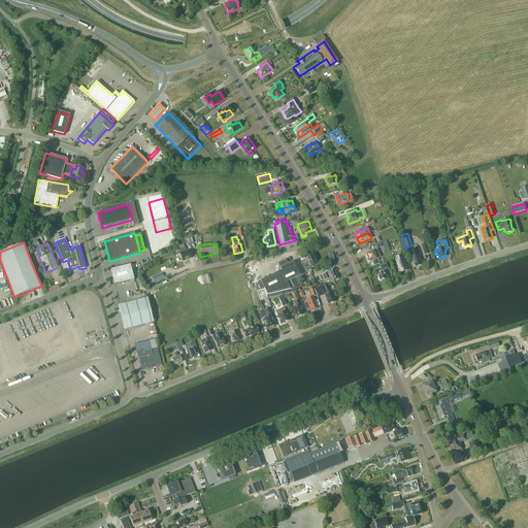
[(426,243),(421,245),(424,256),(430,254),(426,243)]
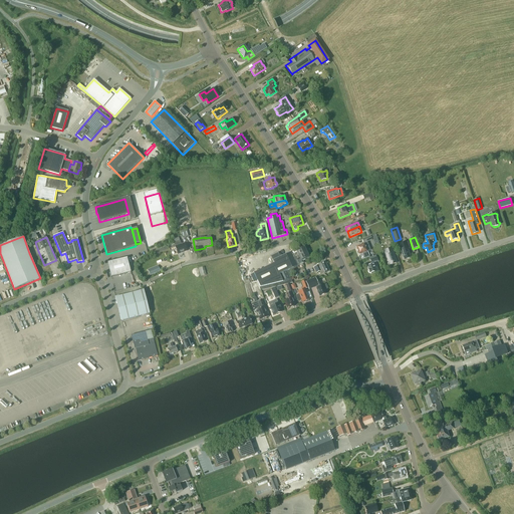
[(178,254),(187,251),(184,243),(181,244),(180,241),(179,238),(173,240),(174,243),(168,245),(170,249),(175,247),(178,254)]
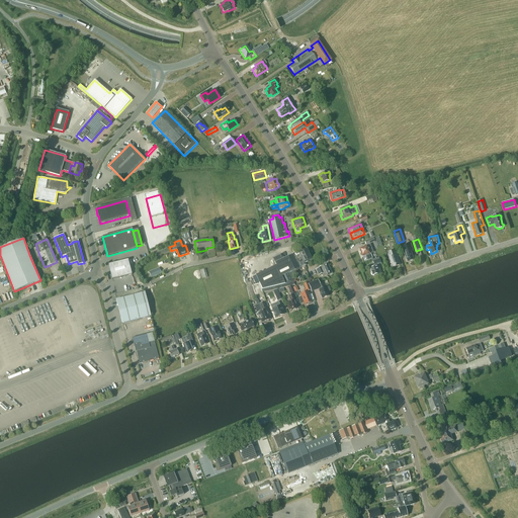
[(412,260),(414,259),(411,252),(413,251),(411,243),(402,246),(405,257),(406,257),(407,261),(411,260),(411,261),(412,260)]
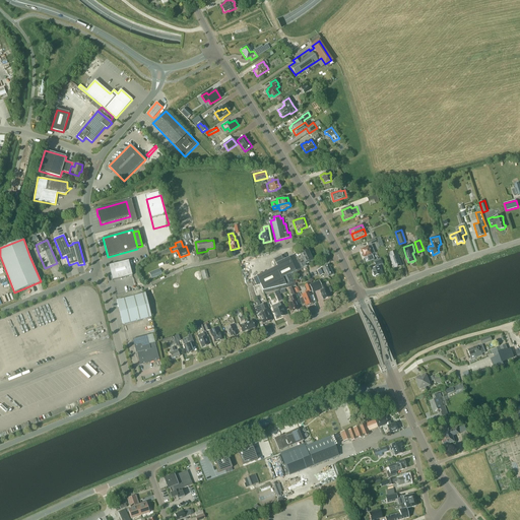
[(363,256),(364,257),(372,254),(371,253),(374,252),(372,247),(369,248),(368,247),(361,250),(363,254),(362,255),(363,256)]
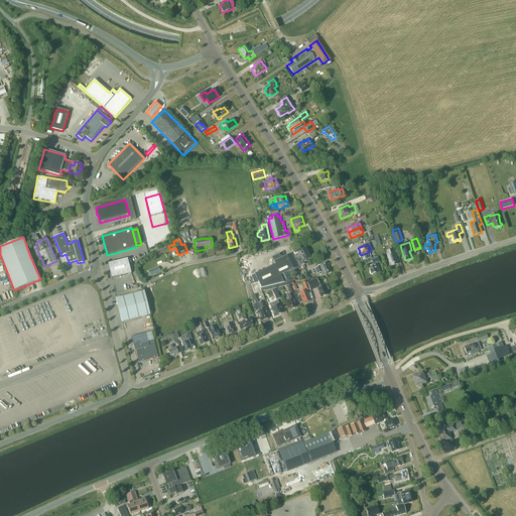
[(167,247),(154,252),(155,256),(168,251),(167,247)]
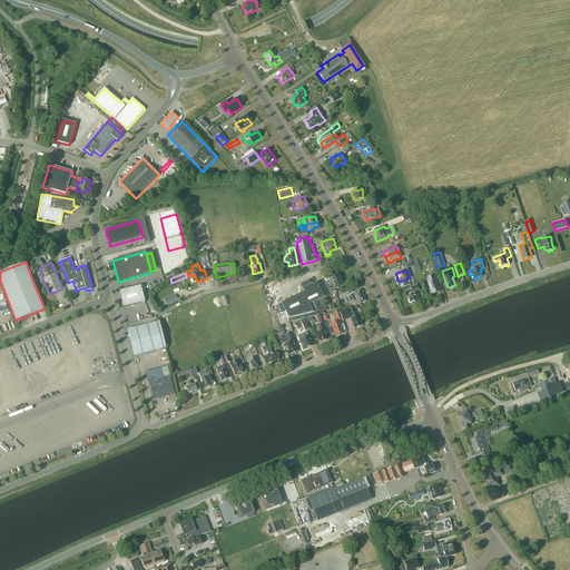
[(340,279),(336,273),(332,275),(332,274),(327,276),(324,277),(326,282),(324,282),(326,286),(340,279)]
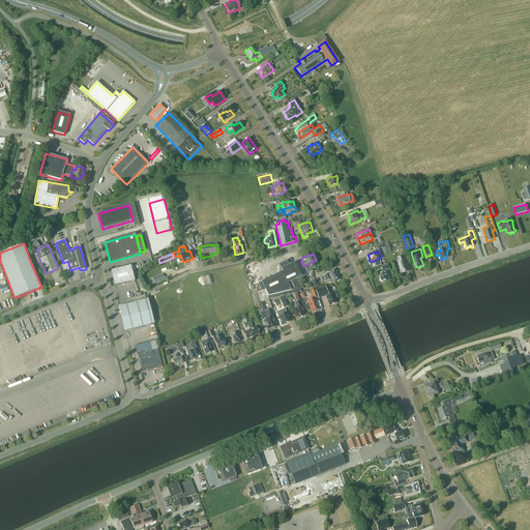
[(280,264),(283,271),(262,282),(268,296),(267,296),(268,299),(301,292),(297,283),(300,282),(299,278),(307,275),(306,274),(303,266),(301,262),(300,260),(289,265),(287,261),(280,264)]
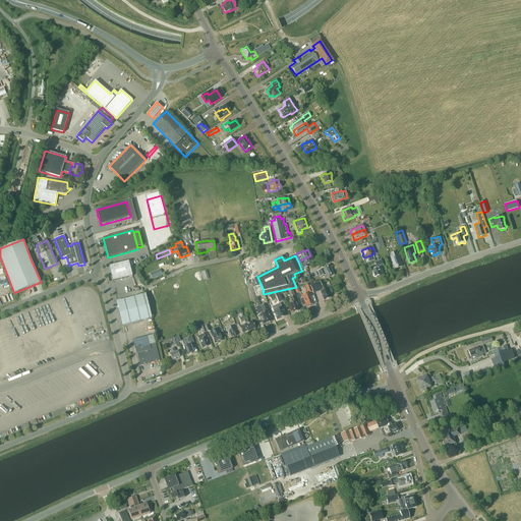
[(310,255),(298,262),(301,270),(302,270),(308,267),(306,265),(309,264),(309,263),(312,261),(310,255)]
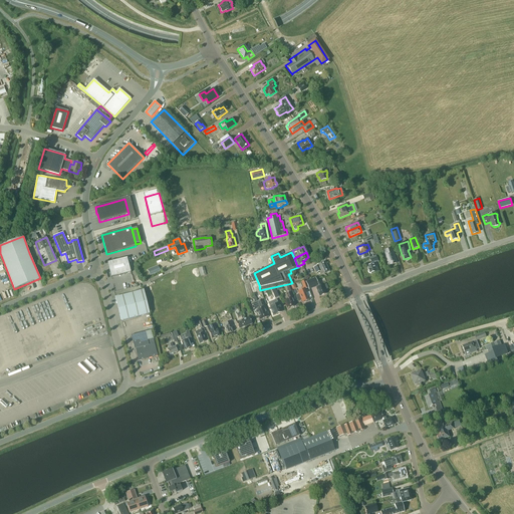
[(386,255),(390,265),(397,263),(393,252),(386,255)]
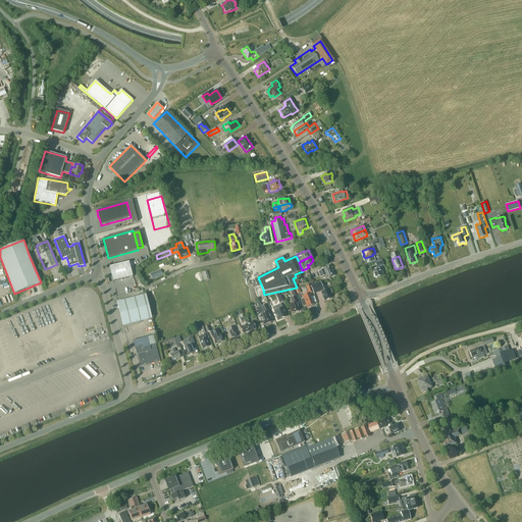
[(383,266),(382,262),(381,260),(375,262),(377,268),(374,269),(375,269),(373,270),(374,273),(373,273),(373,274),(373,275),(374,276),(375,277),(379,276),(379,277),(382,276),(384,275),(381,267),(383,266)]
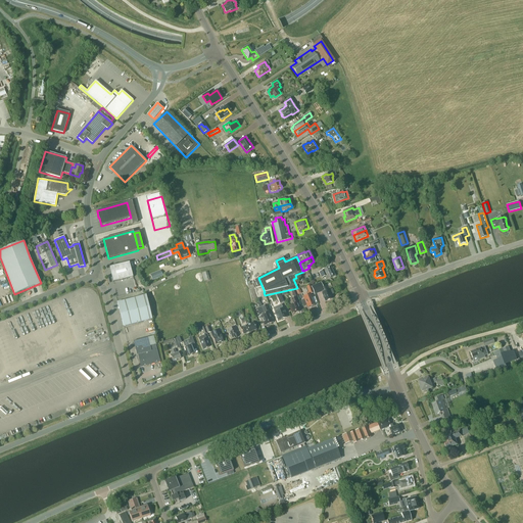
[(136,276),(132,262),(111,267),(115,281),(136,276)]
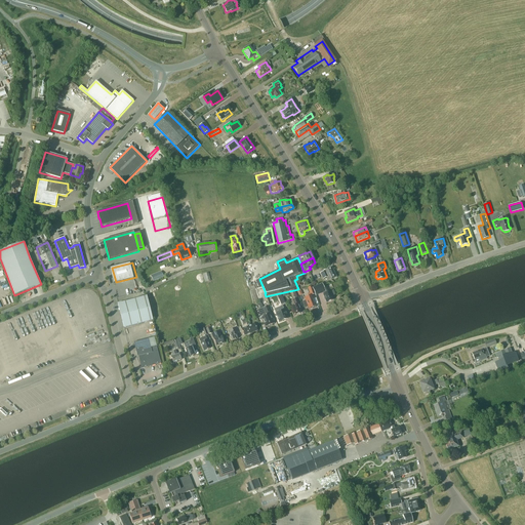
[(328,281),(336,277),(331,267),(324,270),(324,271),(320,273),(323,279),(327,277),(328,281)]
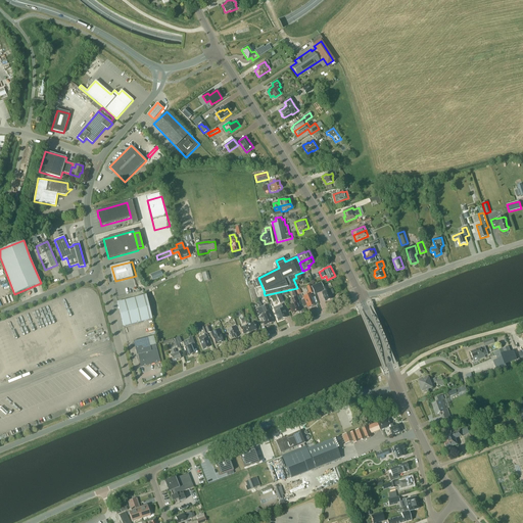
[(160,271),(150,275),(152,280),(162,276),(160,271)]
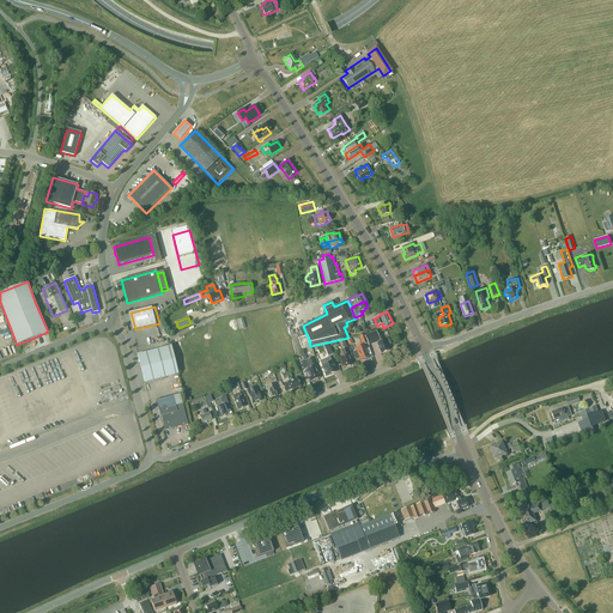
[(376,332),(365,337),(368,344),(368,345),(376,341),(374,337),(377,335),(376,332)]
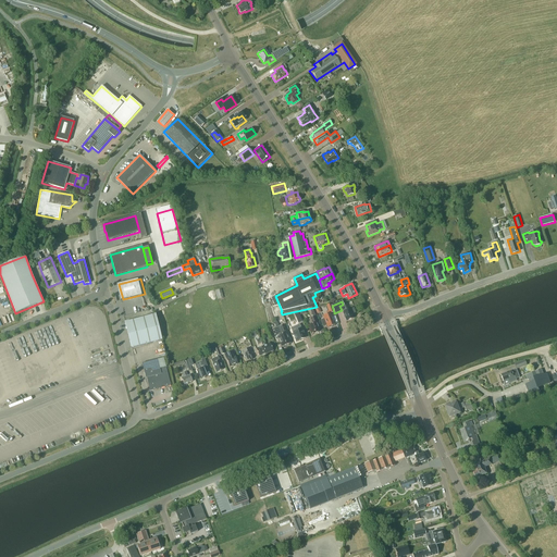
[(332,317),(331,313),(334,312),(332,306),(331,304),(326,306),(329,311),(326,312),(326,314),(323,316),(324,319),(323,320),(321,321),(323,327),(326,325),(327,327),(329,327),(330,327),(332,326),(335,324),(332,317)]
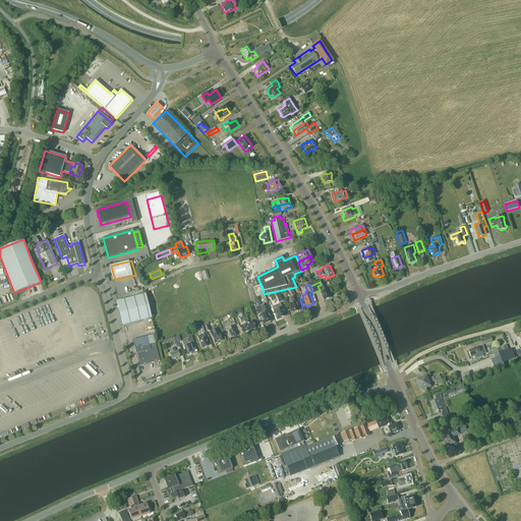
[(327,290),(325,285),(322,286),(323,289),(322,290),(322,292),(321,292),(324,300),(330,298),(328,294),(332,292),(331,288),(327,290)]
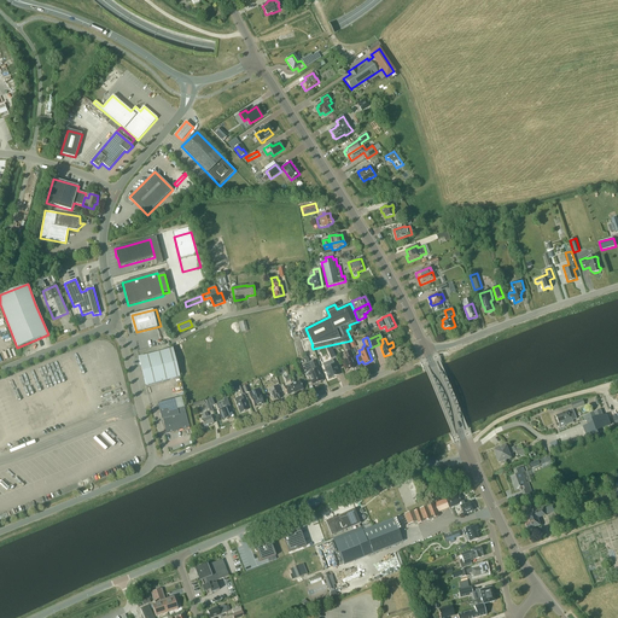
[(173,349),(138,357),(145,386),(180,378),(173,349)]
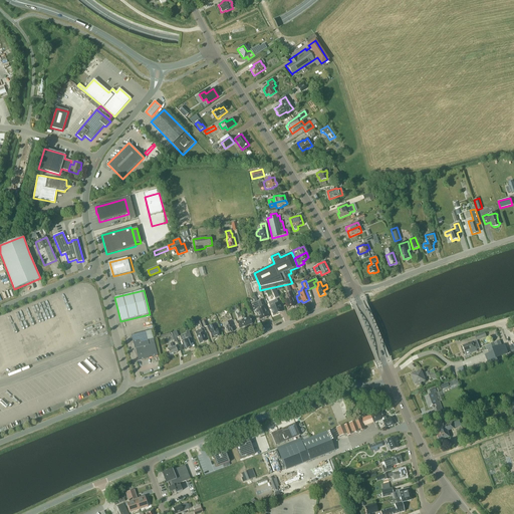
[(285,300),(288,309),(292,307),(292,306),(294,305),(293,301),(292,297),(290,292),(286,294),(288,299),(285,300)]
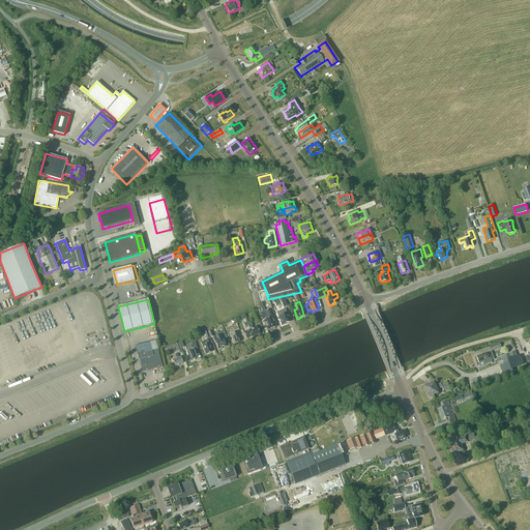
[(264,321),(268,330),(276,327),(272,316),(271,317),(269,310),(259,314),(262,322),(264,321)]
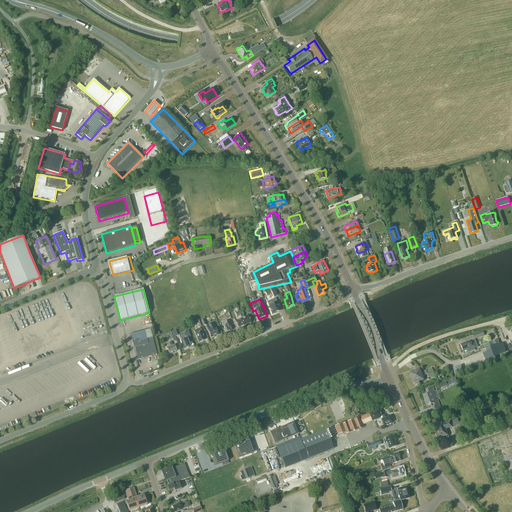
[(272,314),(280,311),(277,302),(275,299),(268,302),(272,314)]
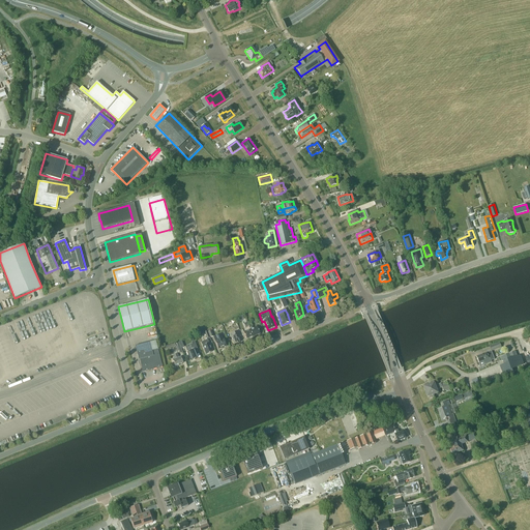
[(253,328),(249,321),(246,323),(248,326),(249,330),(249,329),(253,336),(260,334),(257,327),(253,328)]
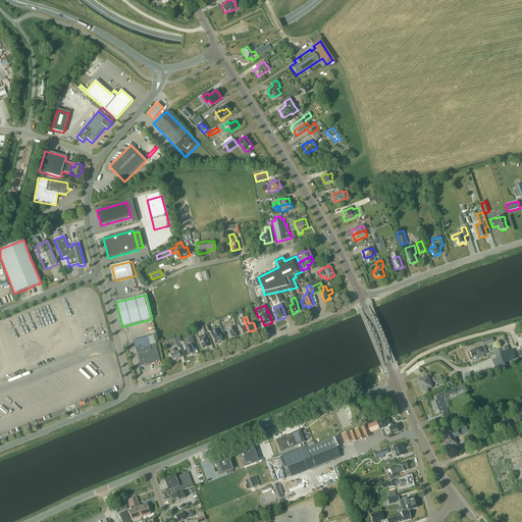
[(246,324),(246,325),(240,327),(243,334),(249,331),(246,324)]
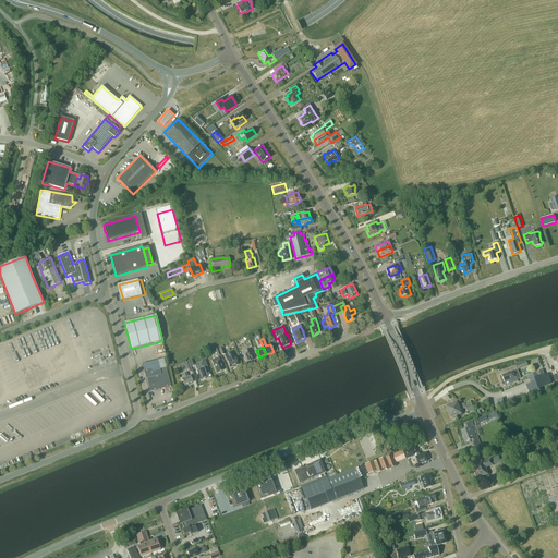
[(253,355),(252,354),(253,354),(251,348),(243,351),(244,354),(243,354),(246,363),(253,360),(251,356),(253,355)]
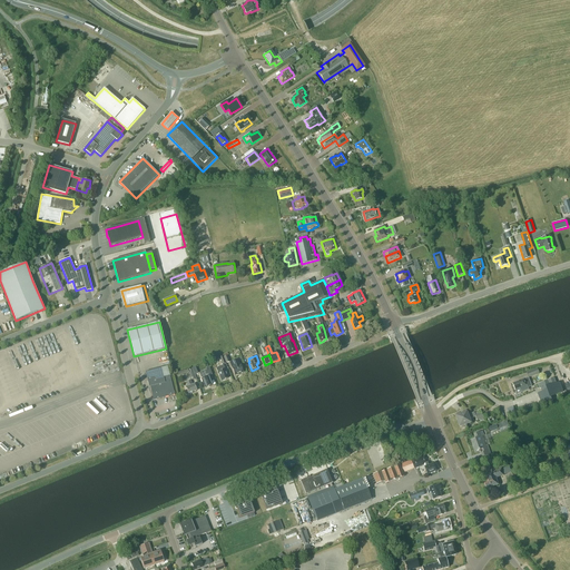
[(232,367),(235,375),(236,375),(243,373),(243,372),(244,372),(241,364),(239,364),(238,360),(231,363),(232,367)]
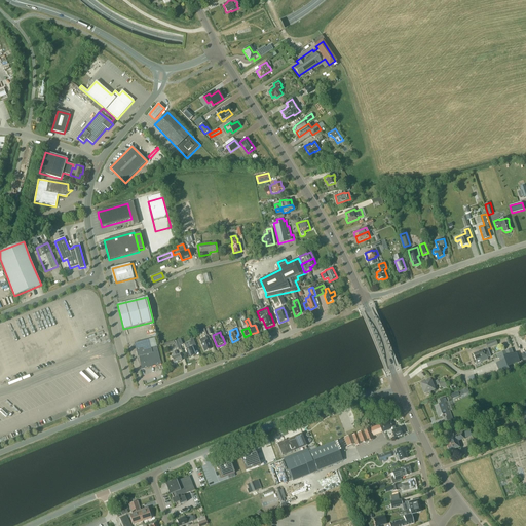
[(202,346),(204,351),(205,351),(208,350),(211,349),(209,344),(208,341),(205,337),(199,340),(201,343),(200,343),(202,346)]
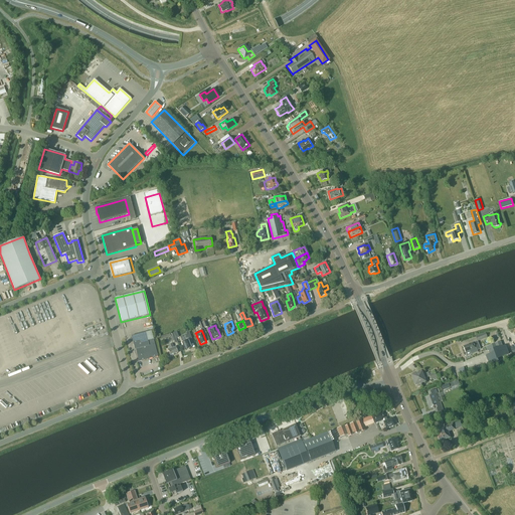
[(139,361),(158,357),(153,340),(148,341),(146,332),(131,336),(135,349),(136,349),(139,361)]
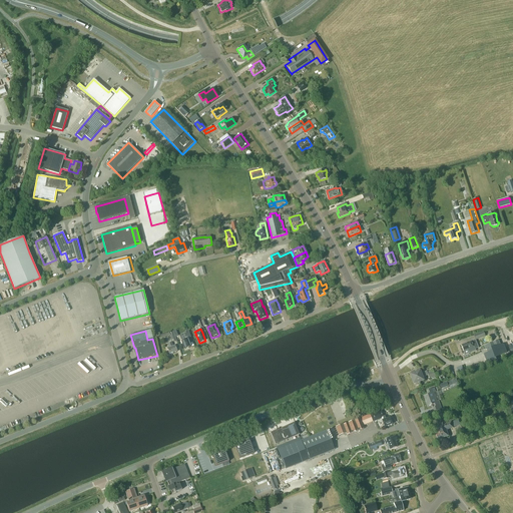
[(182,341),(185,349),(191,347),(189,343),(188,339),(187,338),(190,336),(188,331),(185,332),(185,334),(179,336),(181,340),(182,341)]
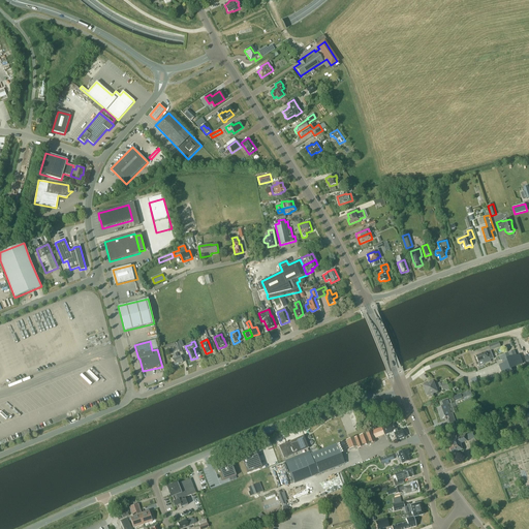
[(178,342),(164,346),(165,349),(176,346),(178,352),(181,351),(178,342)]
